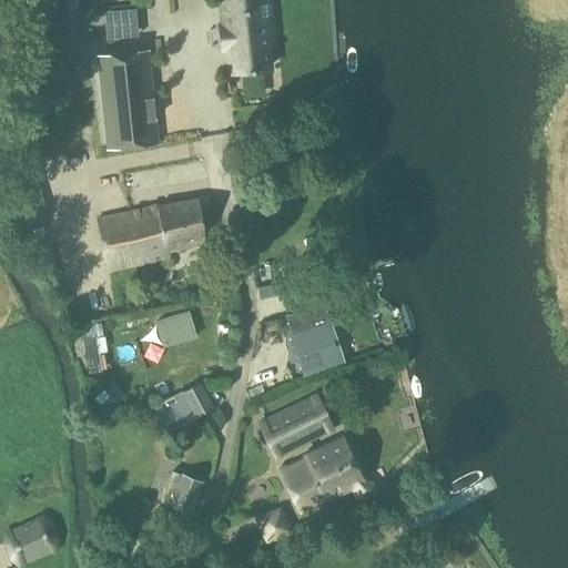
[(254,72),(253,70),(267,69),(265,46),(262,46),(260,24),(267,23),(264,0),(221,0),(224,27),(220,27),(222,47),(226,47),(230,72),(247,71),(247,73),(254,72)]
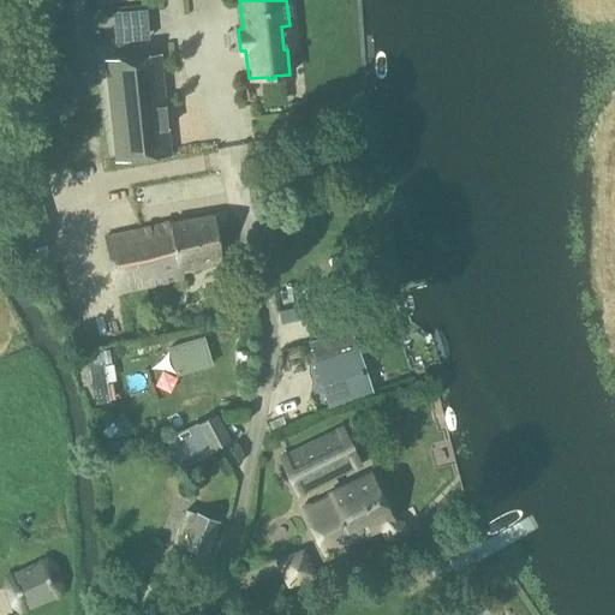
[(159,57),(107,61),(117,160),(169,155),(159,57)]
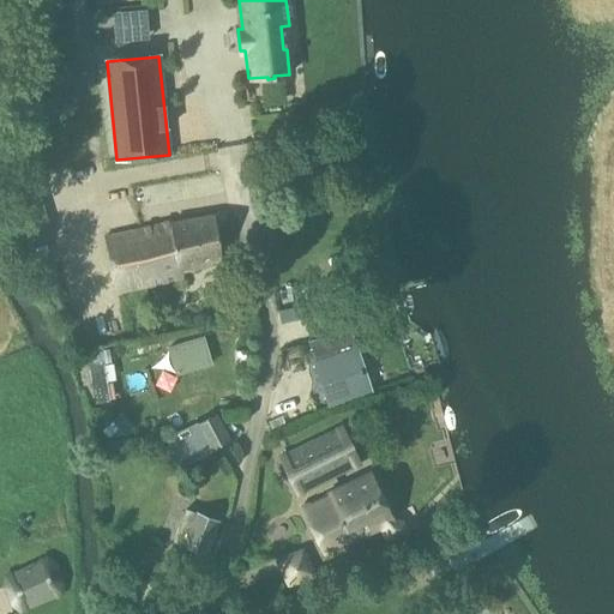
[(324,184),(313,186),(315,196),(326,192),(324,184)]
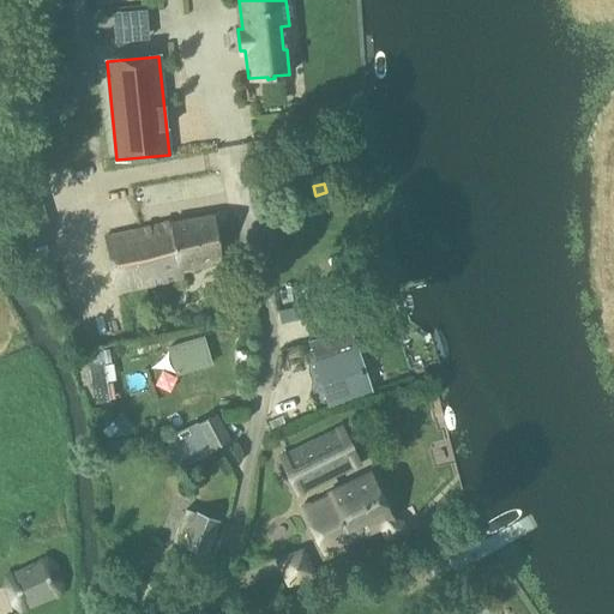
[(118,293),(179,280),(178,272),(221,264),(211,216),(107,238),(118,293)]
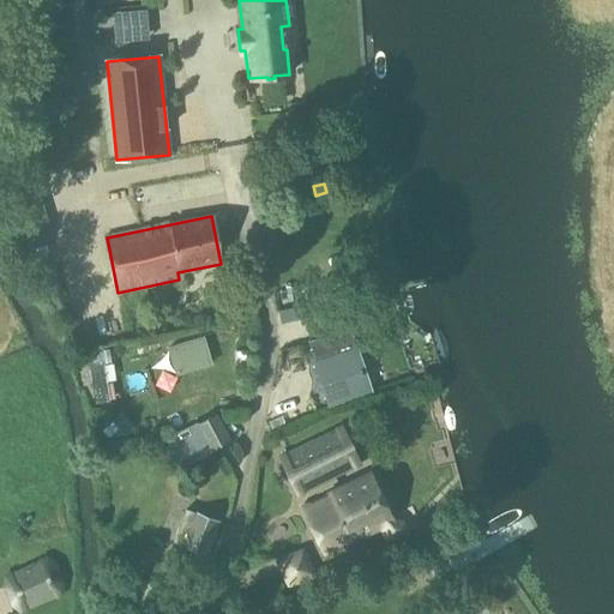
[(312,314),(311,307),(280,313),(282,323),(298,319),(300,317),(312,314)]
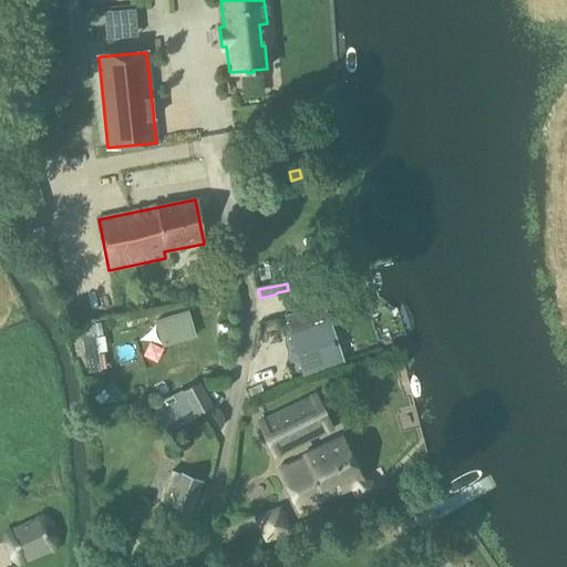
[(320,303),(286,311),(287,315),(288,320),(292,332),(290,333),(303,375),(339,364),(321,309),(320,303)]
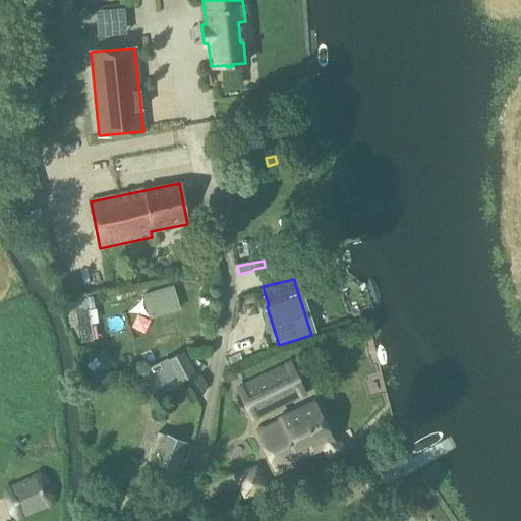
[(141,295),(149,319),(179,308),(171,286),(141,295)]
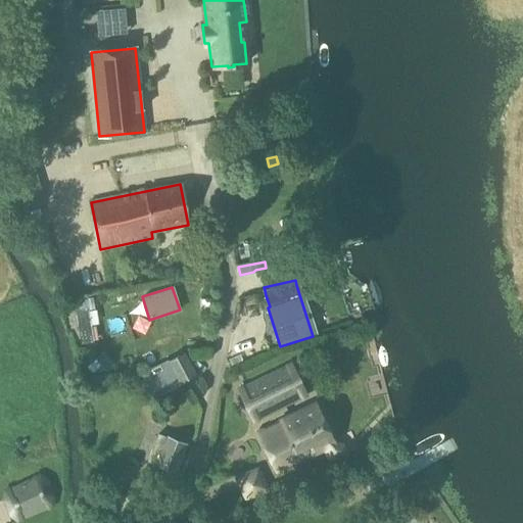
[(74,312),(94,308),(92,296),(72,300),(74,312)]
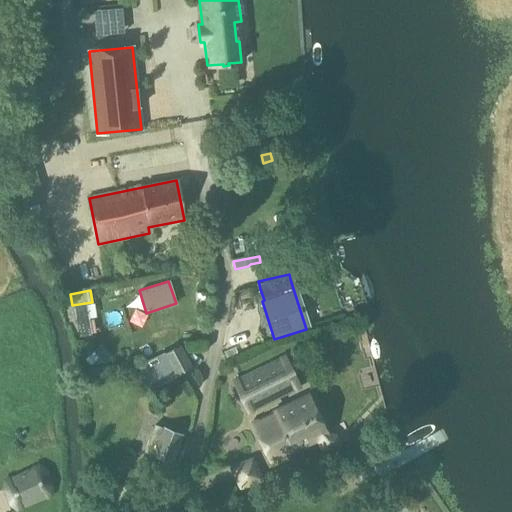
[(91,335),(86,304),(74,306),(79,337),(91,335)]
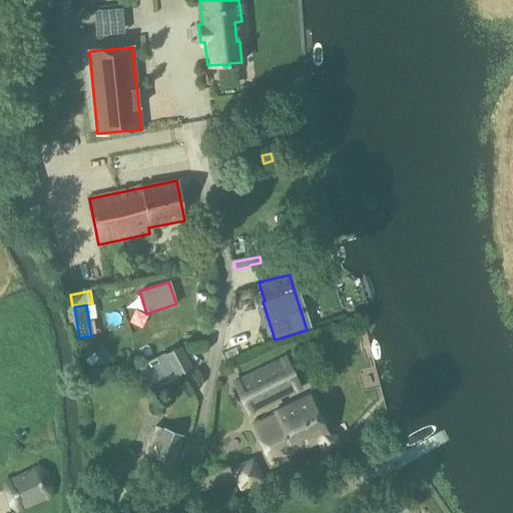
[(84,360),(89,366),(90,365),(93,369),(101,362),(98,358),(93,352),(84,360)]
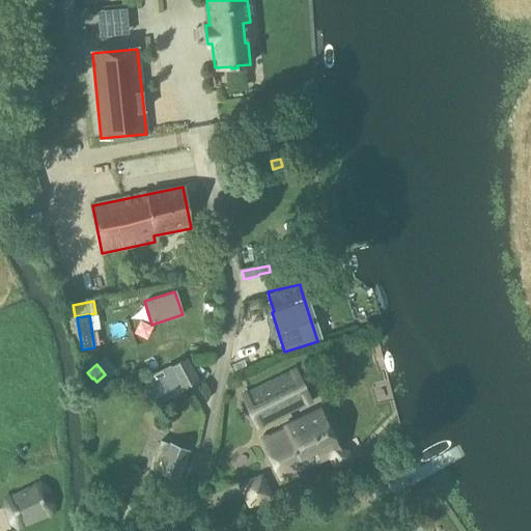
[(152,401),(162,408),(198,386),(185,364),(170,372),(170,371),(144,386),(152,401)]
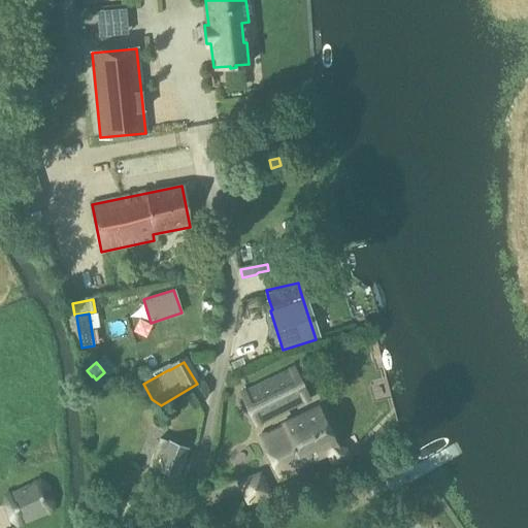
[(254,427),(308,400),(292,368),(238,393),(254,427)]
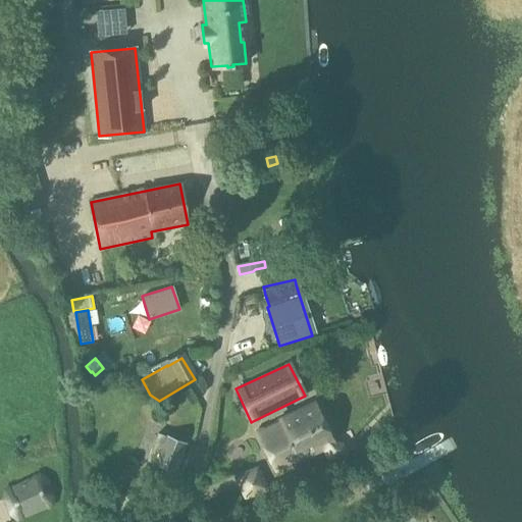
[(254,432),(273,471),(305,456),(306,459),(310,457),(309,455),(318,451),(319,453),(322,451),(327,461),(344,453),(340,445),(331,442),(313,404),(254,432)]
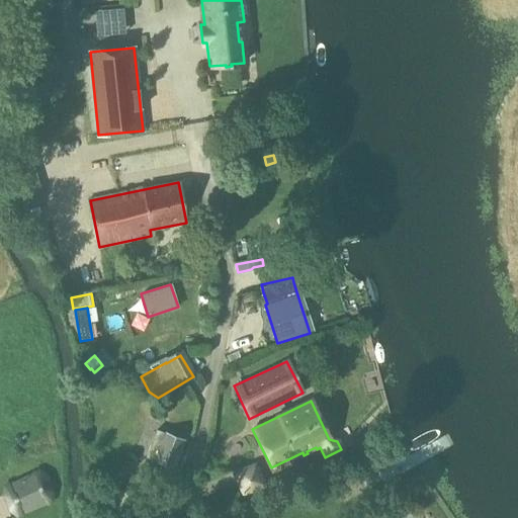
[(182,443),(155,432),(146,458),(173,468),(182,443)]
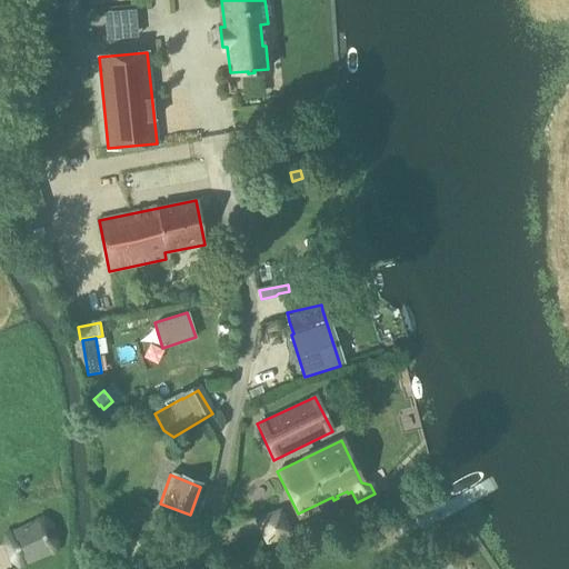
[(39,520),(7,532),(5,546),(11,561),(20,566),(55,552),(55,536),(50,525),(39,520)]
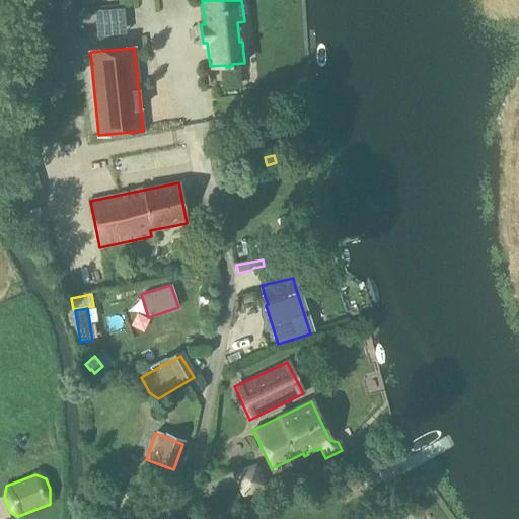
[(263,501),(258,493),(245,499),(248,507),(263,501)]
